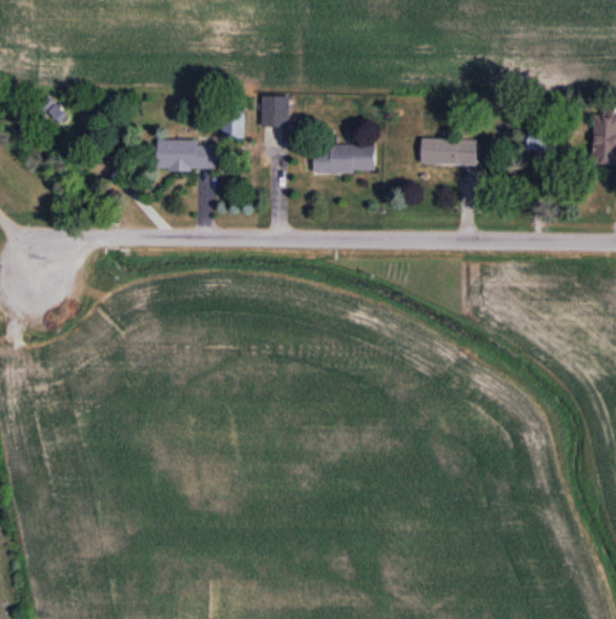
[(67,116),(45,95),(38,103),(58,124),(67,116)]
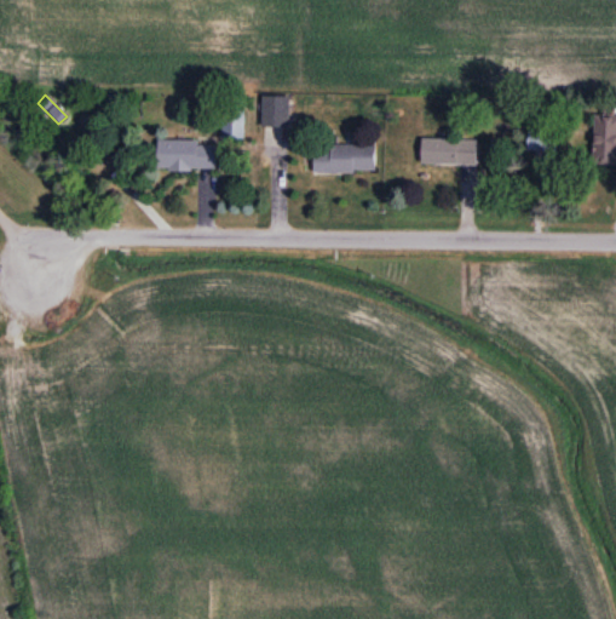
[(224,137),(242,137),(242,112),(224,112),(224,137)]
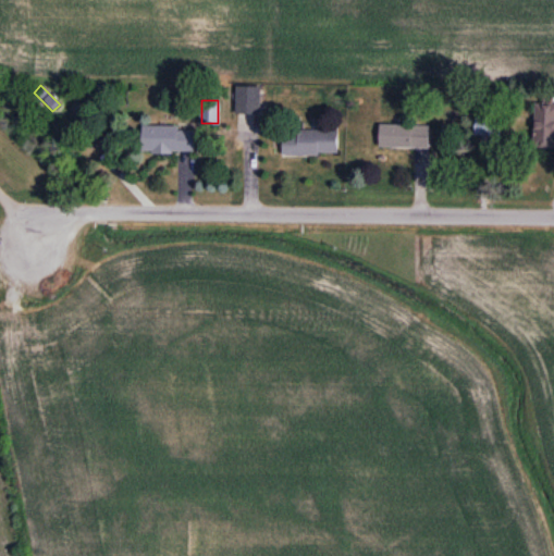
[(532,148),(553,148),(553,104),(533,104),(532,148)]
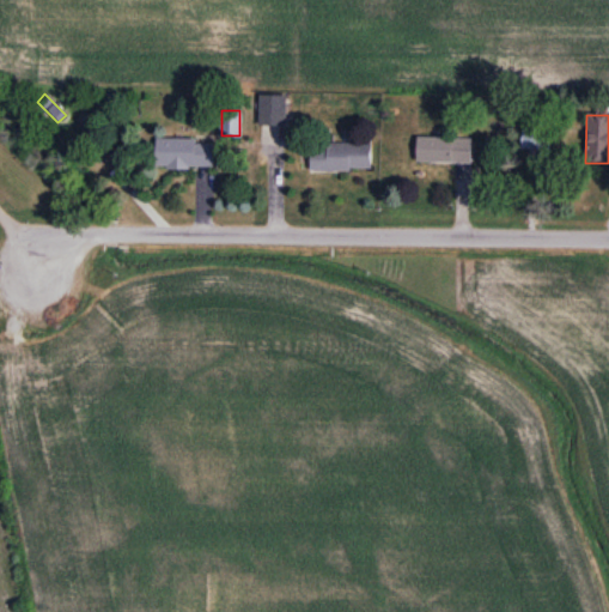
[(549,150),(549,126),(521,126),(521,150),(549,150)]
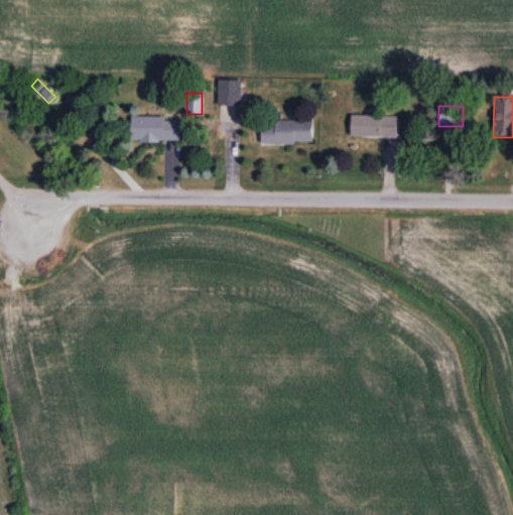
[(396,137),(396,116),(350,116),(350,137),(396,137)]
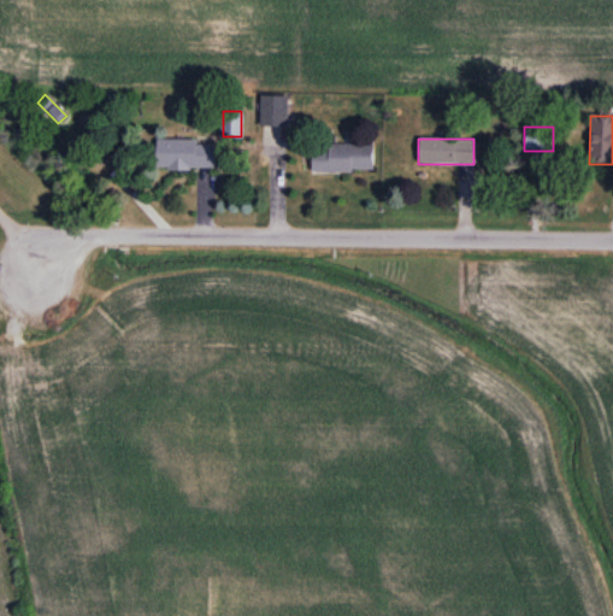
[(155,169),(213,169),(213,141),(155,141),(155,169)]
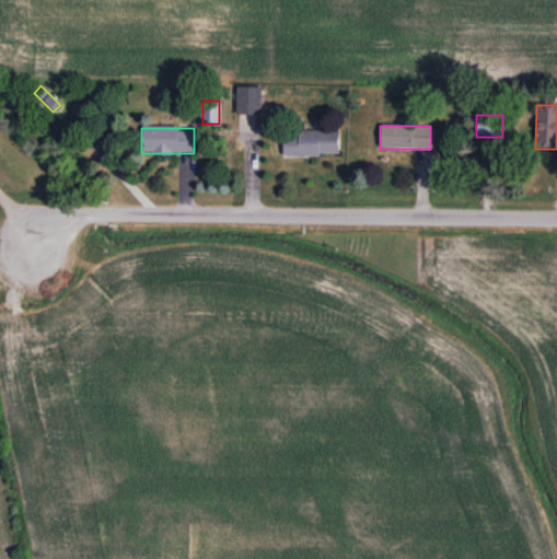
[(338,130),(282,130),(282,155),(338,155),(338,130)]
